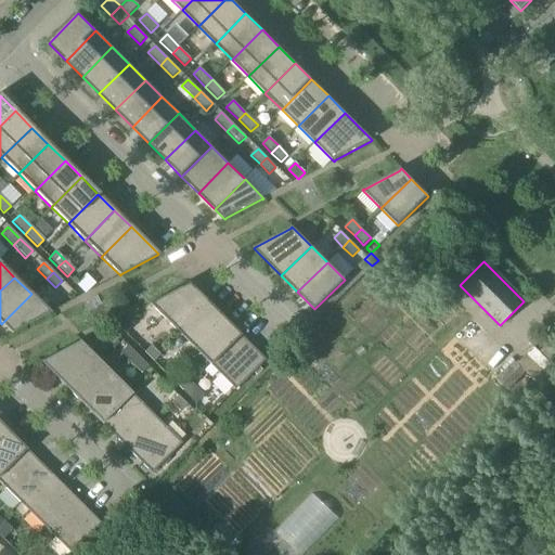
[(149,305),(176,332),(206,301),(188,283),(186,284),(150,304),(149,305)]
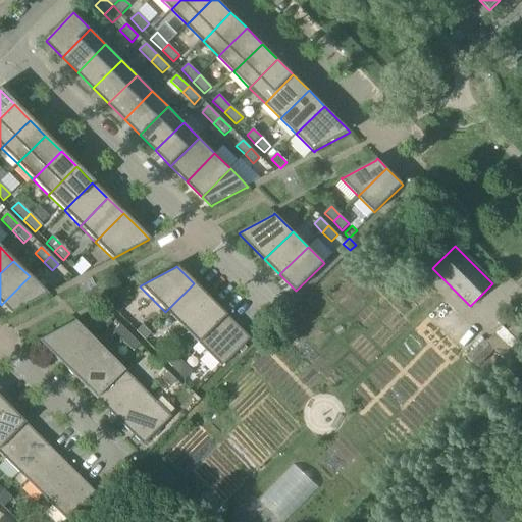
[(30,276),(1,305),(10,314),(11,313),(45,295),(46,295),(47,294),(30,276)]
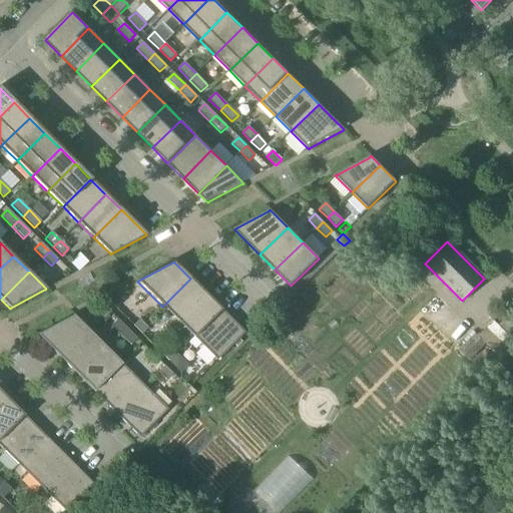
[(162,307),(177,322),(205,294),(190,279),(162,307)]
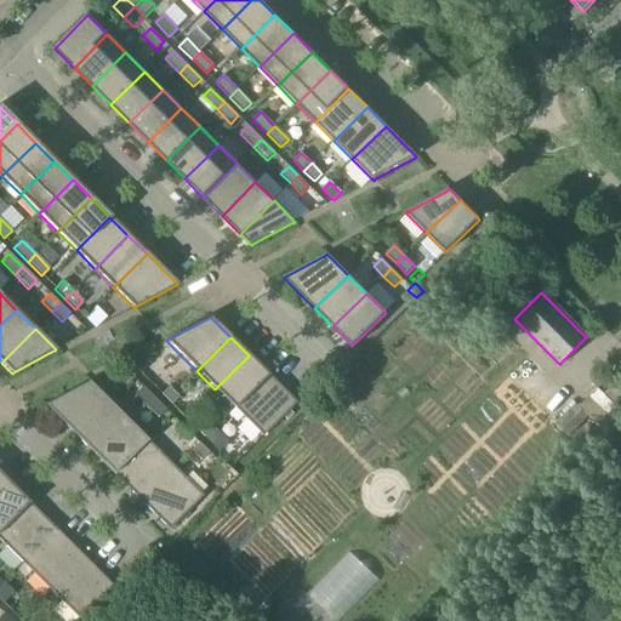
[(215,389),(233,408),(267,374),(249,355),(215,389)]
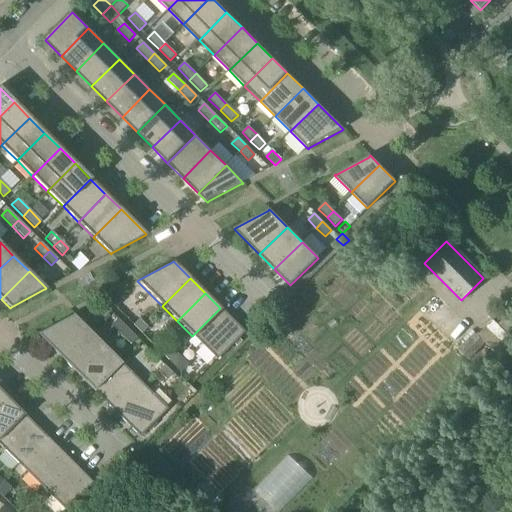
[(220,308),(192,336),(216,360),(244,332),(220,308)]
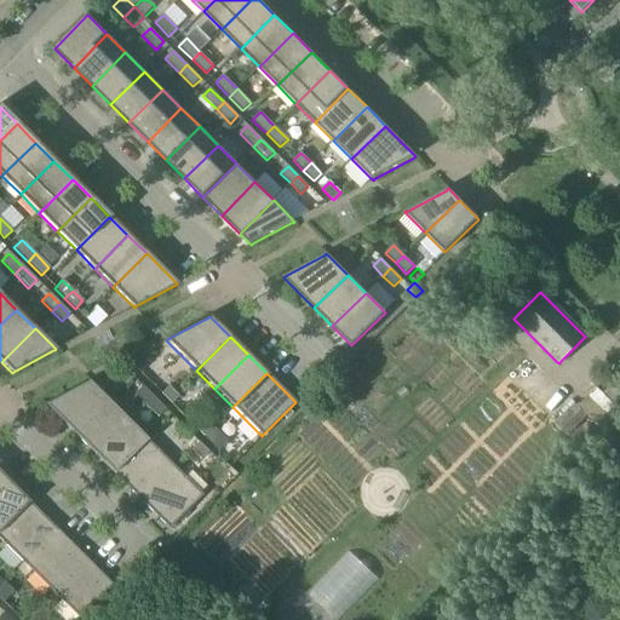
[(45,405),(75,436),(109,402),(87,382),(86,383),(87,383),(46,405),(46,403),(45,405)]
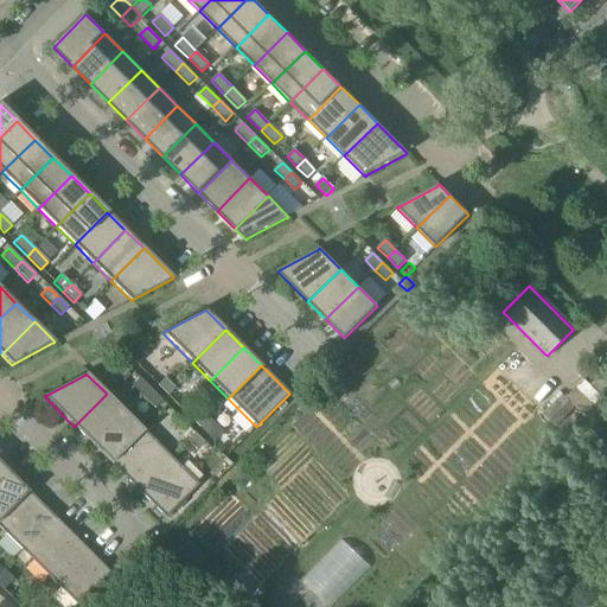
[(590,384),(602,397),(606,391),(606,378),(602,374),(590,384)]
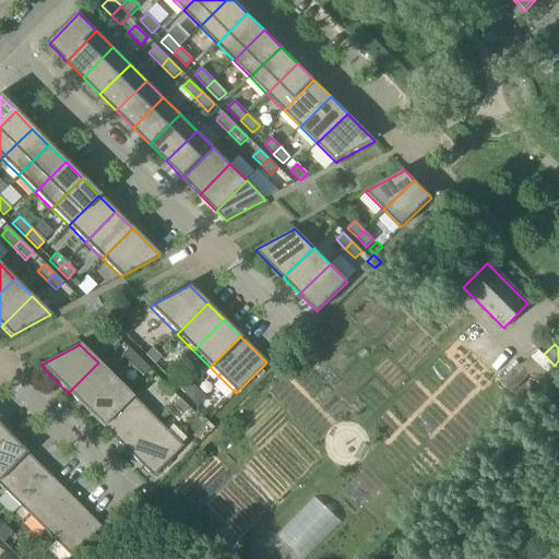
[(120,355),(130,364),(137,357),(128,347),(120,355)]
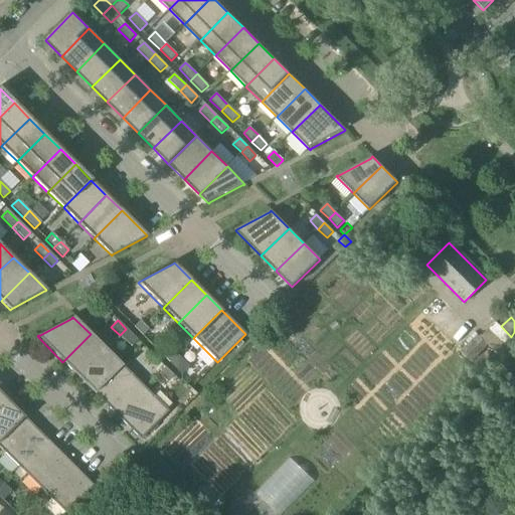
[(133,327),(138,332),(145,326),(140,321),(133,327)]
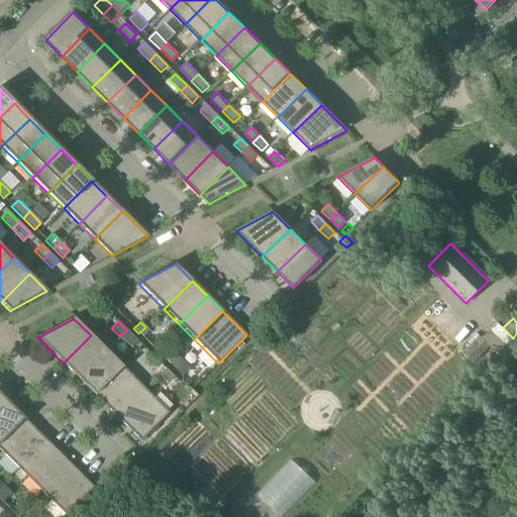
[(145,327),(138,333),(142,337),(148,330),(145,327)]
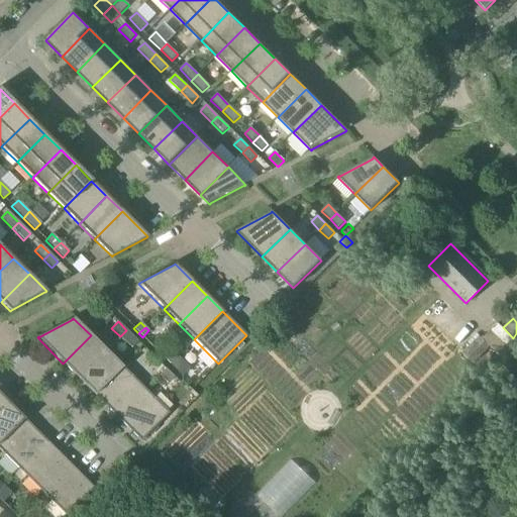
[(126,330),(120,336),(131,348),(138,341),(126,330)]
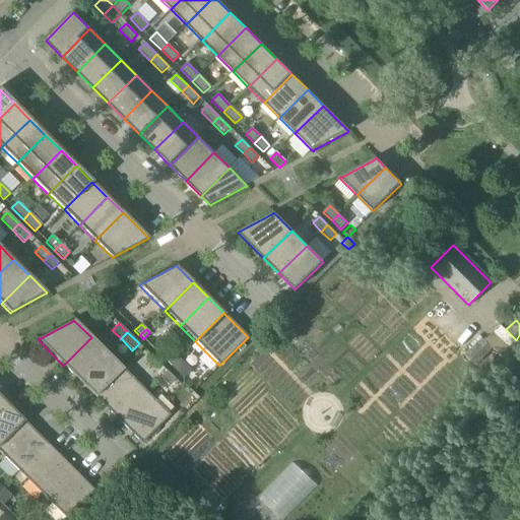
[(63,366),(78,381),(107,352),(91,337),(63,366)]
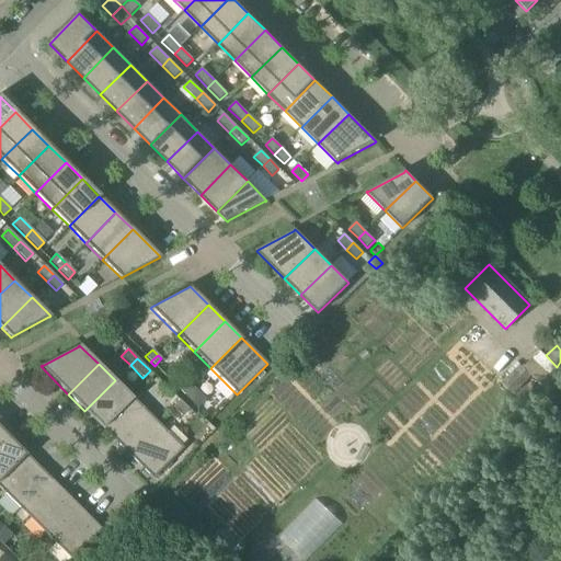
[(174,386),(184,396),(191,388),(182,379),(174,386)]
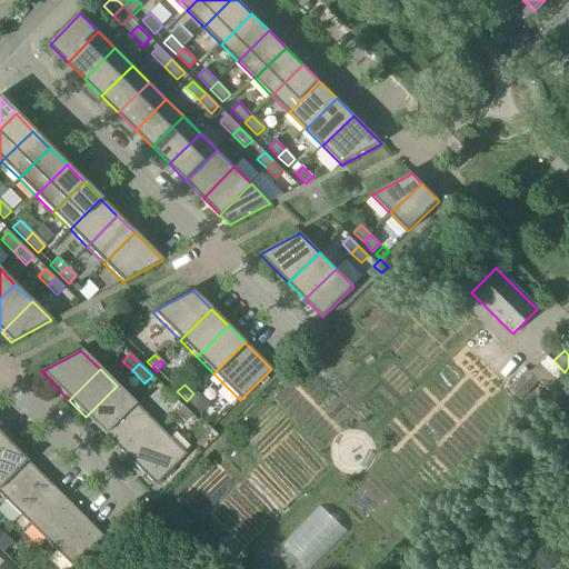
[(86,417),(103,433),(133,403),(117,386),(86,417)]
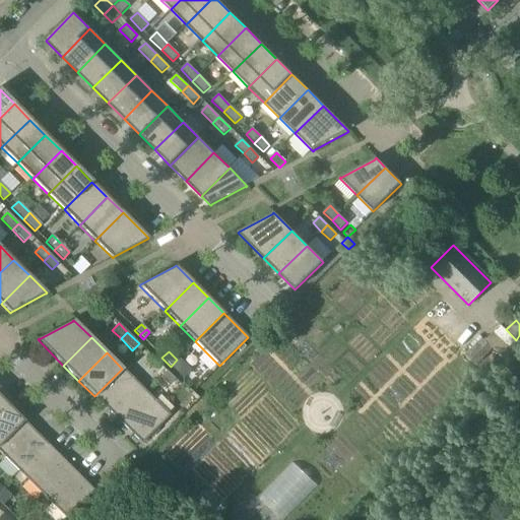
[(94,396),(117,419),(145,391),(122,369),(94,396)]
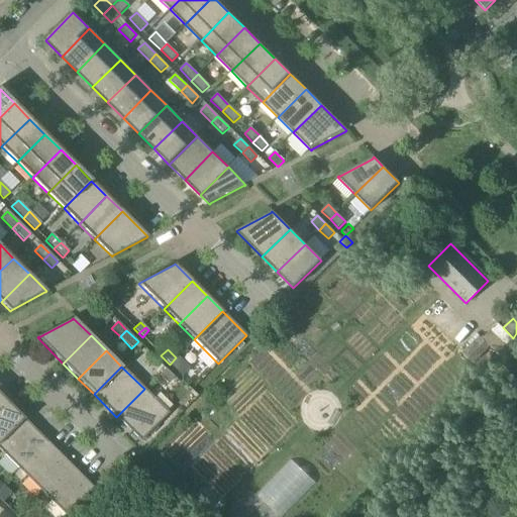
[(174,378),(165,369),(159,376),(167,384),(174,378)]
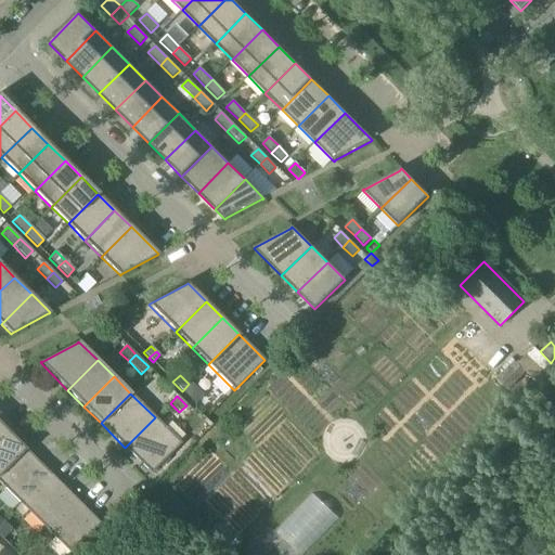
[(155,417),(125,448),(151,474),(181,443),(155,417)]
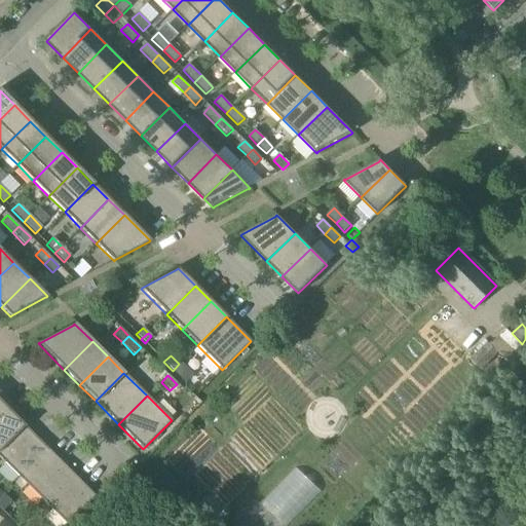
[(0,417),(0,448),(24,425),(8,410),(0,417)]
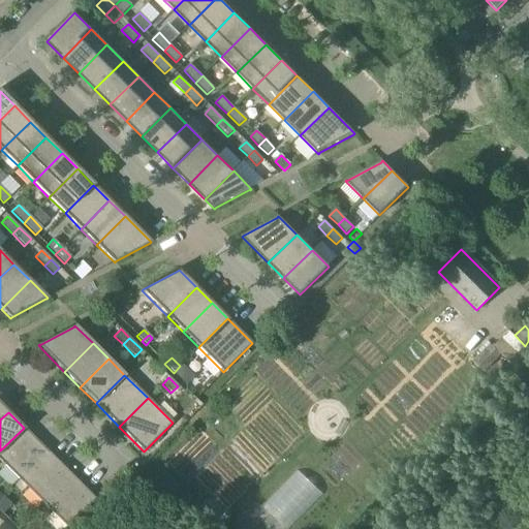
[(0,450),(0,461),(19,479),(48,452),(24,428),(0,450)]
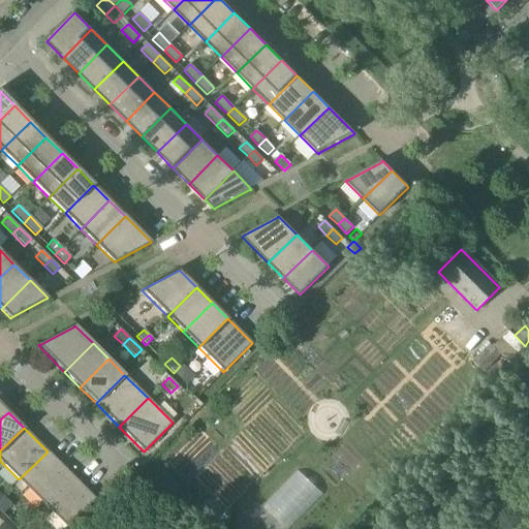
[(19,479),(42,503),(71,475),(48,452),(19,479)]
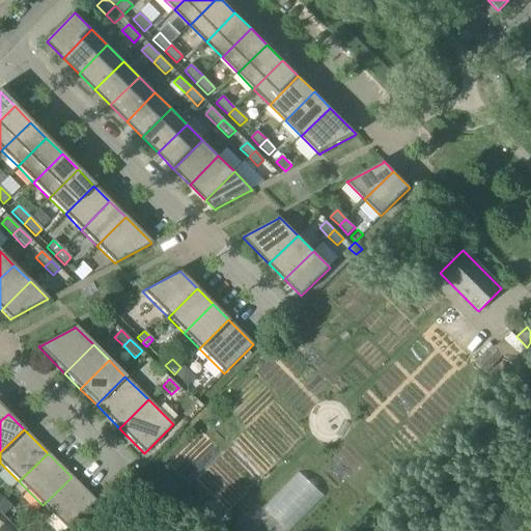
[(72,477),(43,505),(67,530),(95,501),(72,477)]
